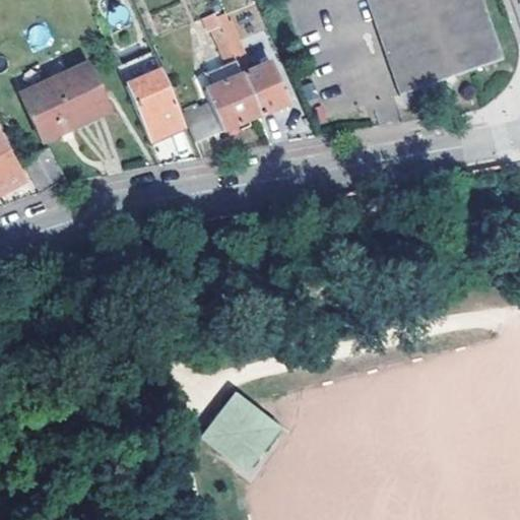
[(366,0),(399,95),(404,94),(371,0),(366,0)]
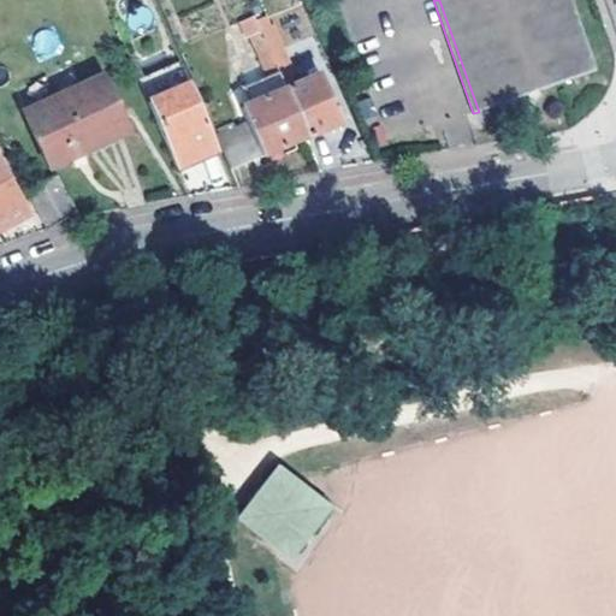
[(439,0),(479,112),(588,73),(562,0),(439,0)]
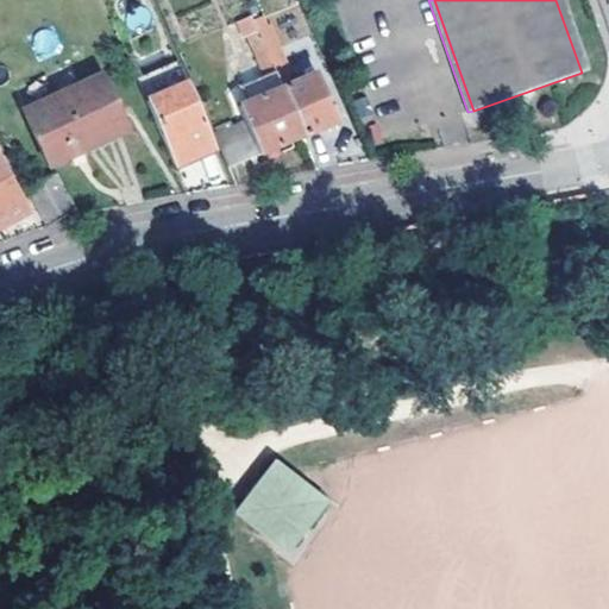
[(556,0),(582,73),(589,71),(563,0),(556,0)]
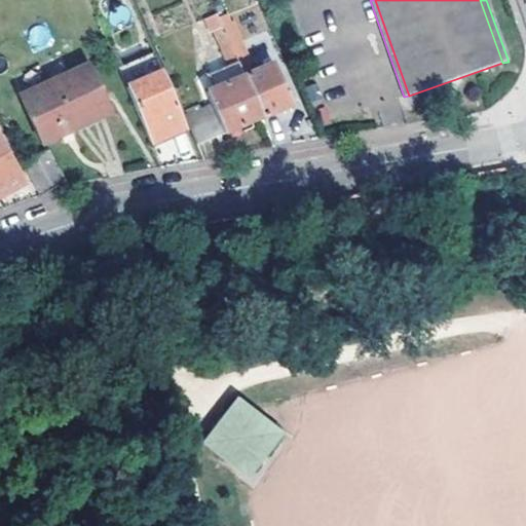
[(261,117),(226,34),(218,13),(204,20),(224,67),(205,75),(212,89),(207,92),(212,105),(184,116),(196,144),(261,117)]
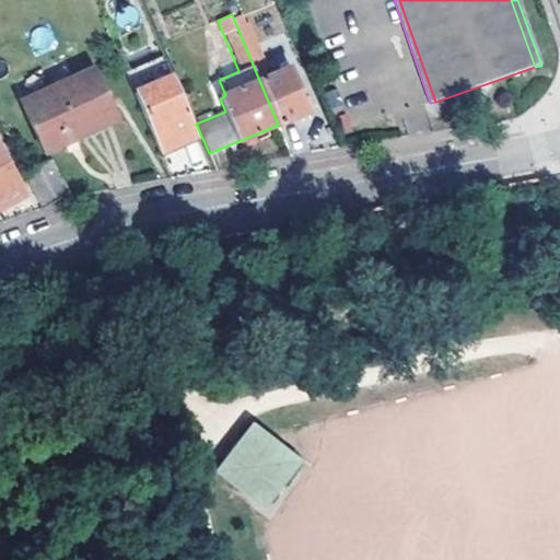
[(241,36),(278,125),(312,112),(291,67),(271,76),(259,49),(263,48),(254,30),(241,36)]
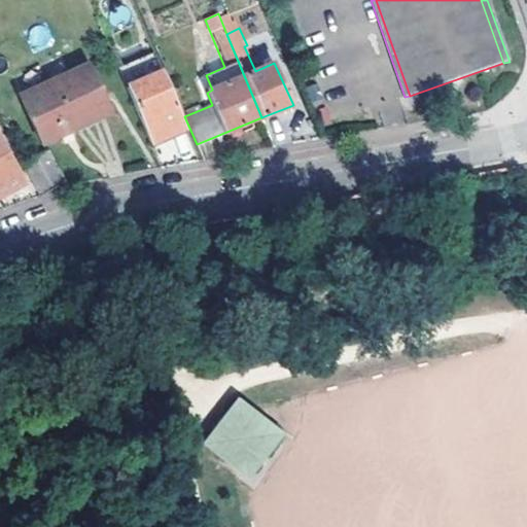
[(185,130),(152,53),(117,68),(150,144),(185,130)]
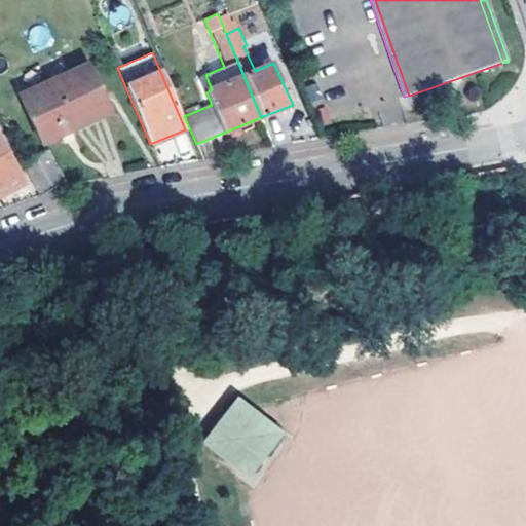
[(102,104),(84,65),(19,96),(40,143),(60,134),(57,125),(102,104)]
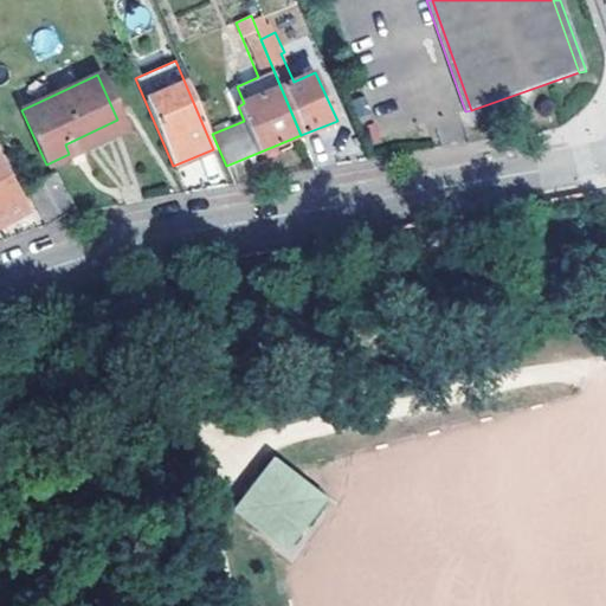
[(117,120),(65,144),(69,154),(122,130),(117,120)]
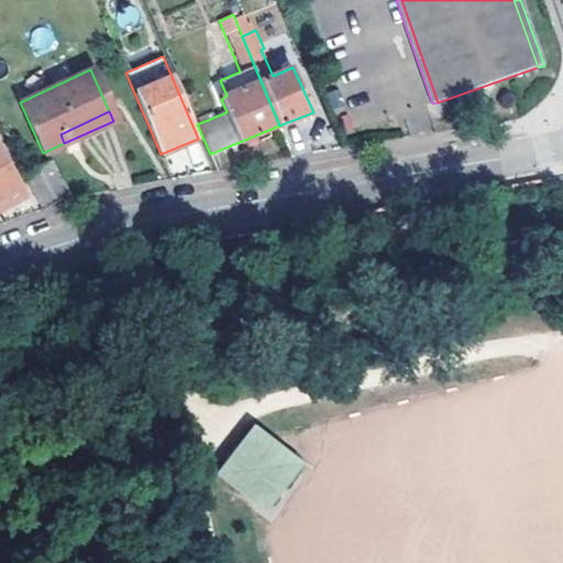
[(0,208),(25,195),(13,174),(0,151),(0,208)]
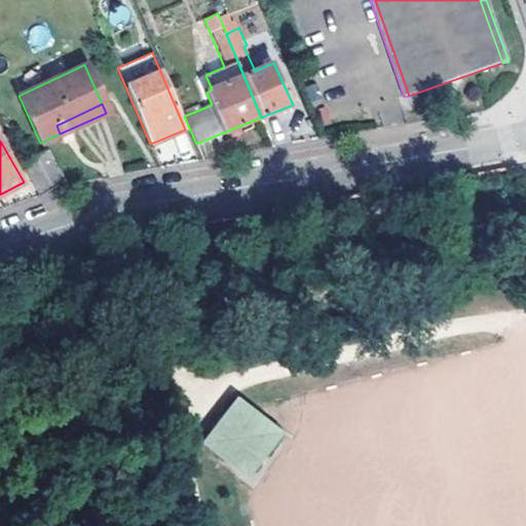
[(47,151),(22,164),(38,196),(64,183),(47,151)]
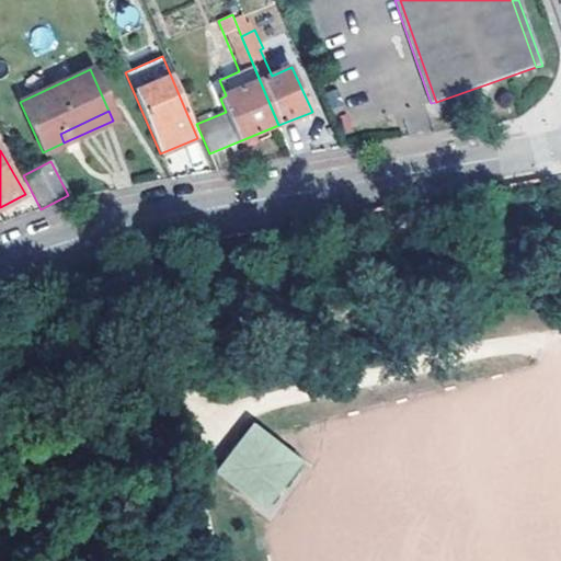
[(294,466),(253,432),(221,476),(261,506),(294,466)]
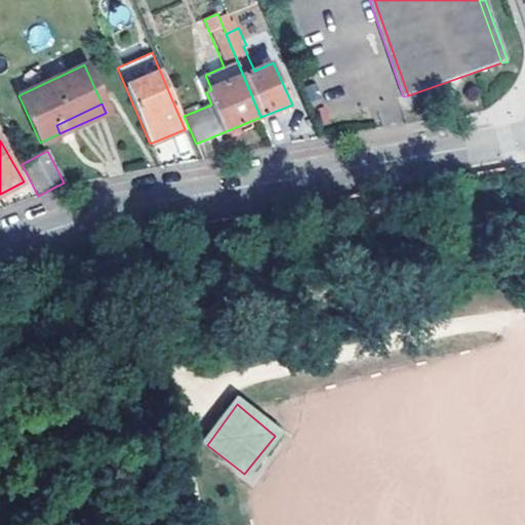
All buildings are outlined.
